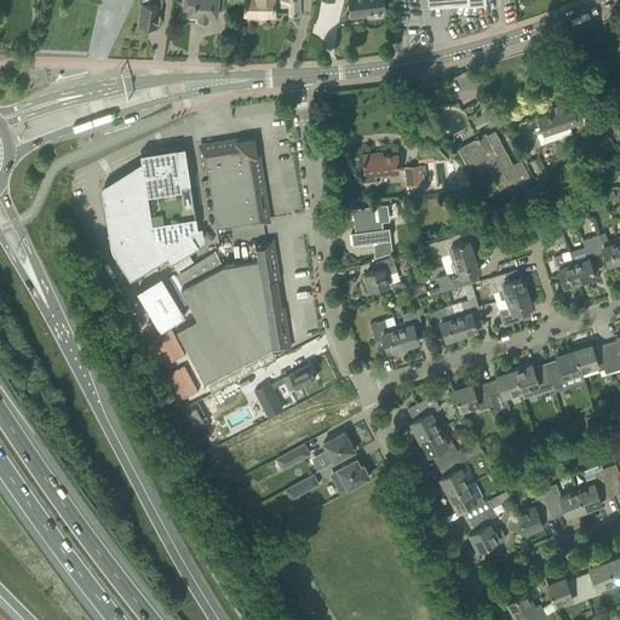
[(159,18),(161,0),(151,0),(151,4),(142,3),(138,24),(139,24),(142,27),(145,28),(148,26),(160,28),(161,18),(159,18)]
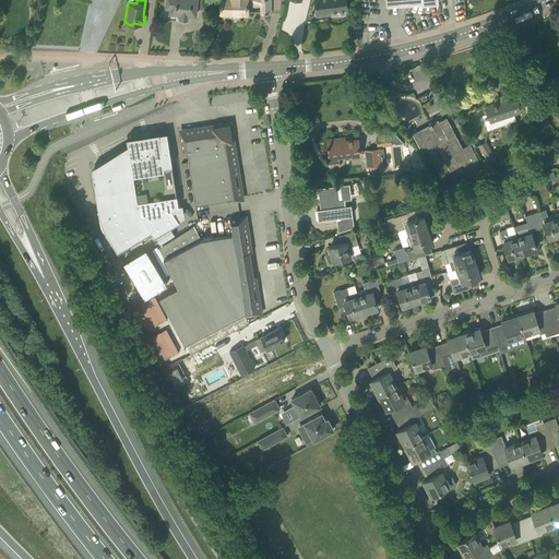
[(165,0),(165,7),(169,8),(169,12),(179,13),(179,19),(187,19),(188,14),(195,15),(197,0),(165,0)]
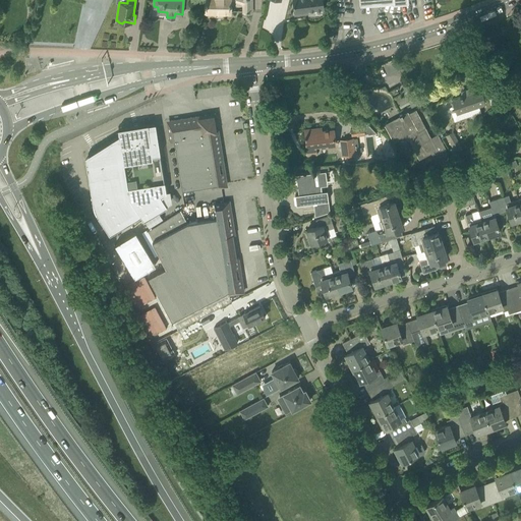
[(206,0),(206,12),(229,12),(229,0),(206,0)]
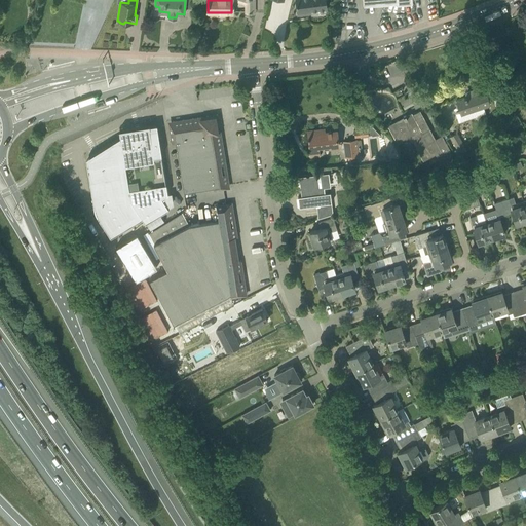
[(327,8),(325,0),(295,0),(297,15),(311,13),(310,10),(327,8)]
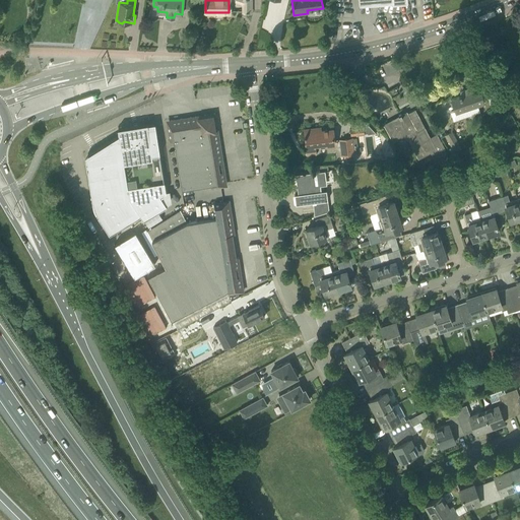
[(496,88),(488,91),(489,94),(496,92),(499,103),(503,102),(499,90),(497,91),(496,88)]
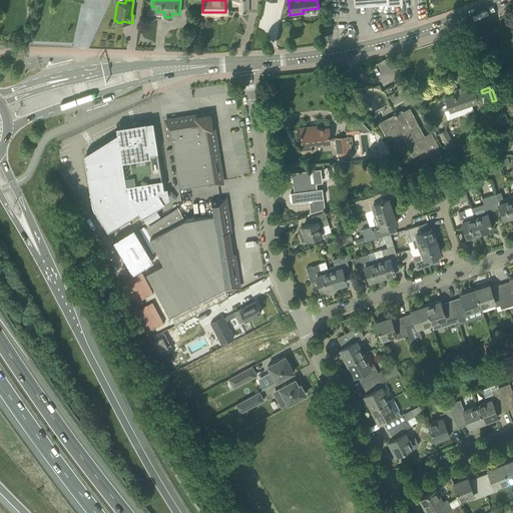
[(445,98),(448,109),(445,110),(448,118),(473,110),(471,103),(478,101),(473,88),(445,98)]
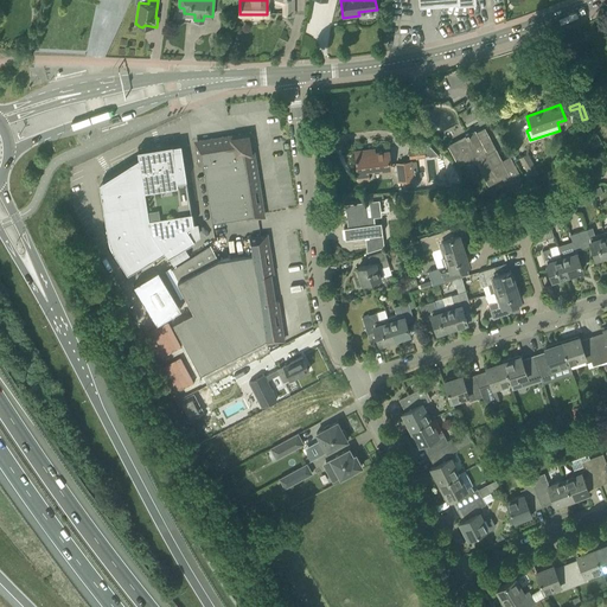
[(508,174),(484,129),(475,134),(474,132),(449,146),(459,164),(473,157),(489,185),(508,174)]
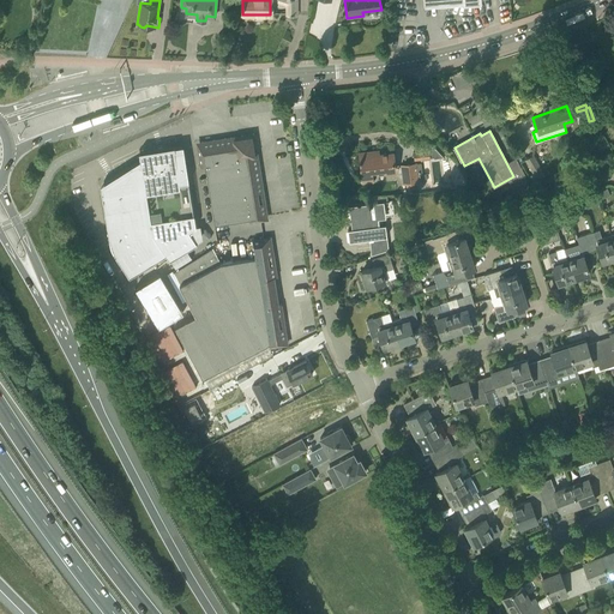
[(209,187),(258,180),(251,137),(198,145),(202,166),(205,166),(209,187)]
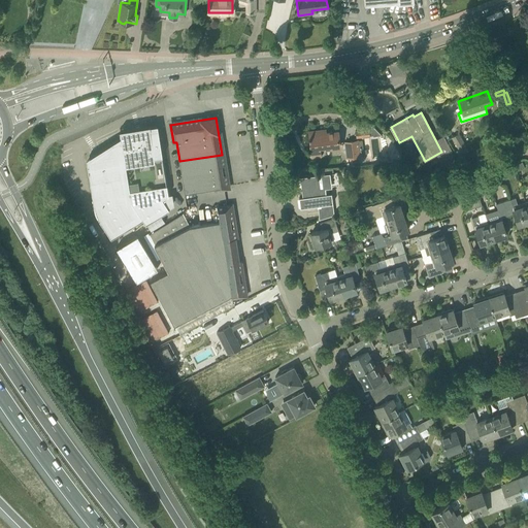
[(128,136),(121,140),(87,161),(88,166),(88,167),(94,208),(95,212),(97,218),(110,238),(140,220),(143,224),(167,209),(162,198),(168,195),(160,140),(159,140),(157,127),(151,129),(142,130),(135,133),(128,136)]
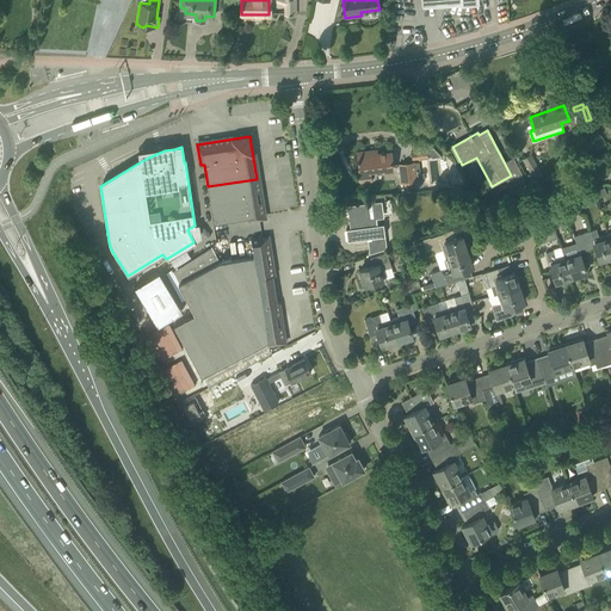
[(425,148),(411,150),(412,160),(418,159),(419,160),(429,159),(429,158),(431,156),(431,158),(438,158),(442,156),(433,147),(430,148),(426,149),(426,148),(425,148)]
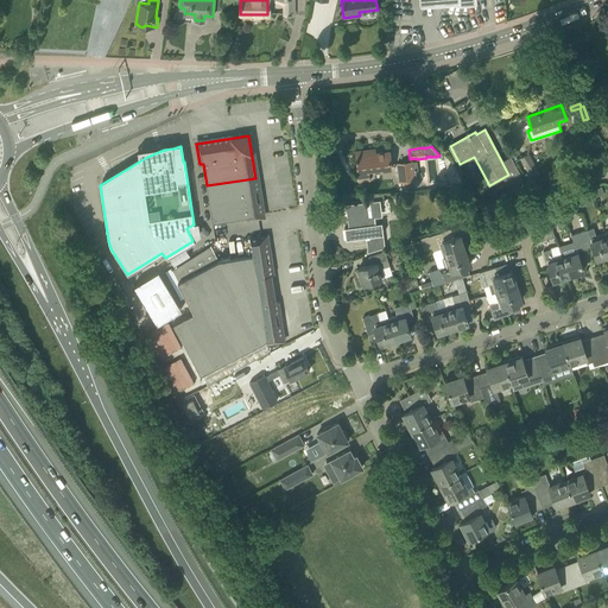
[(359,173),(371,172),(391,170),(388,151),(368,154),(368,151),(356,152),(359,173)]
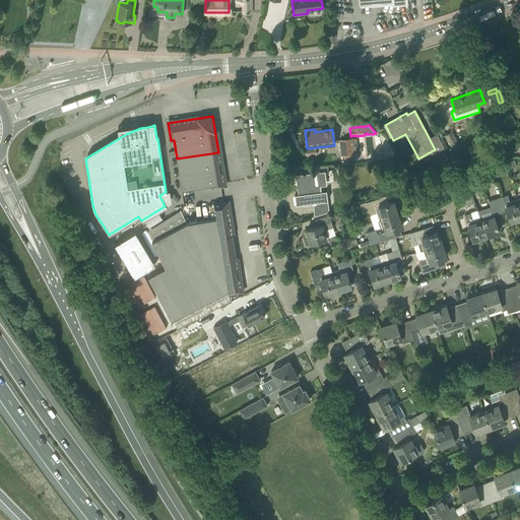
[(459,143),(452,131),(445,135),(454,150),(460,146),(458,143),(459,143)]
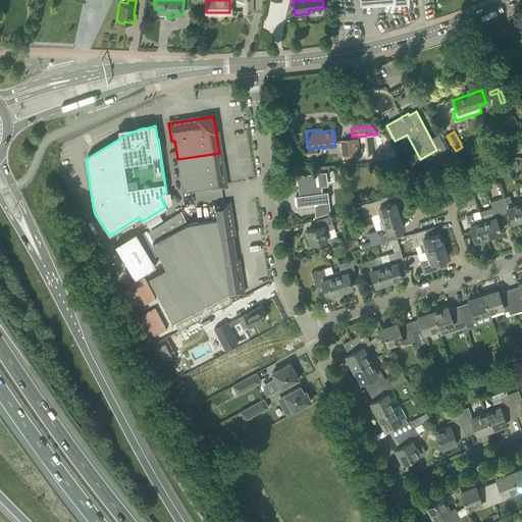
[(341,141),(344,156),(356,154),(353,139),(341,141)]
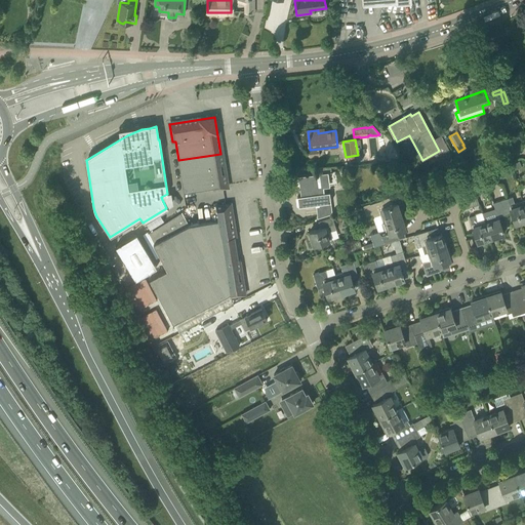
[(456,165),(451,157),(448,150),(437,155),(440,162),(445,171),(456,165)]
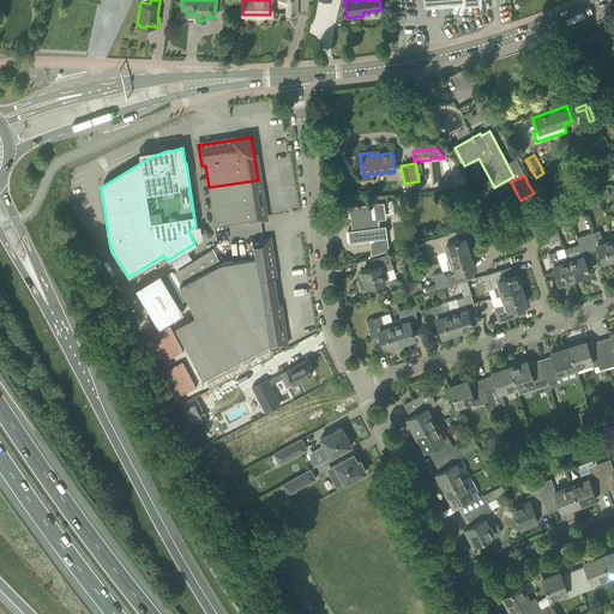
[(209,187),(211,205),(262,197),(262,192),(263,191),(260,179),(258,180),(209,187)]
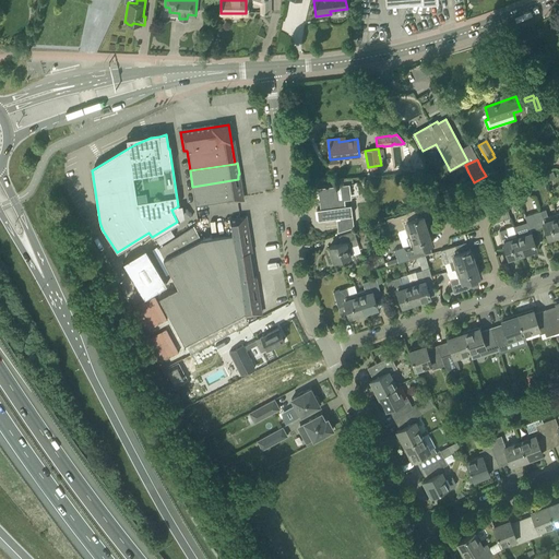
[(239,185),(238,179),(192,187),(195,202),(226,198),(227,201),(242,199),(240,183),(239,185)]
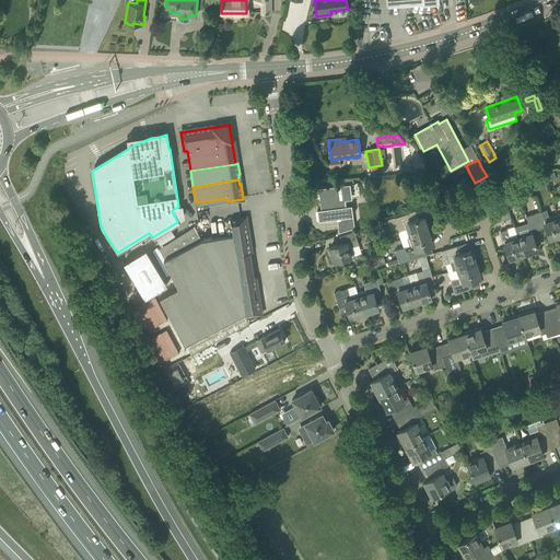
[(338,233),(349,230),(354,228),(351,205),(346,205),(345,199),(360,197),(358,183),(329,187),(318,188),(322,209),(317,209),(318,220),(337,218),(338,233)]
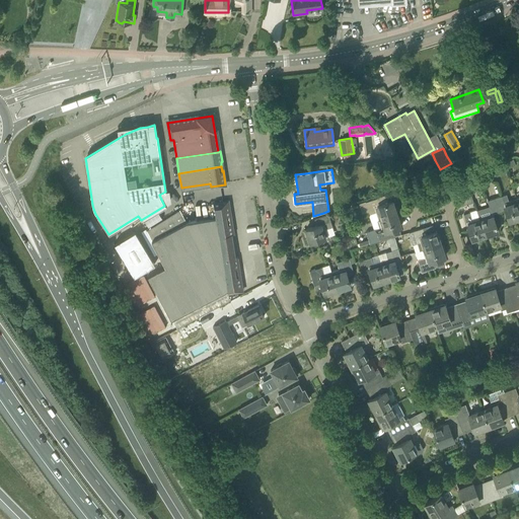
[(509,221),(518,217),(518,207),(516,199),(509,201),(506,194),(495,198),(499,212),(505,210),(509,221)]
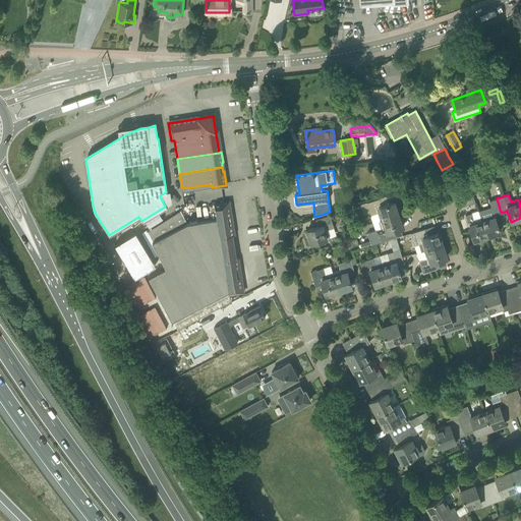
[(461,200),(463,207),(475,203),(473,196),(461,200)]
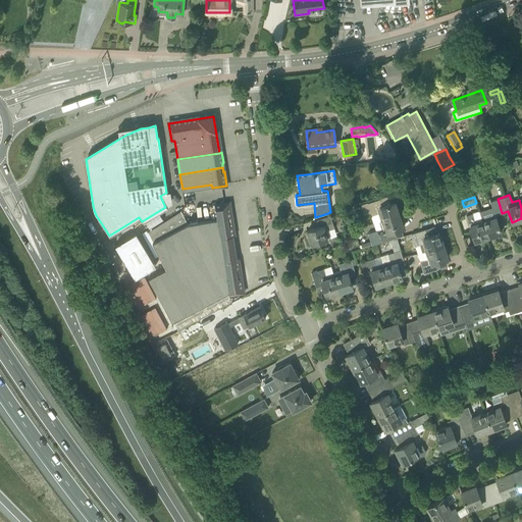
[(399,215),(395,202),(383,205),(381,199),(361,205),(364,214),(370,212),(371,215),(378,213),(380,220),(399,215)]
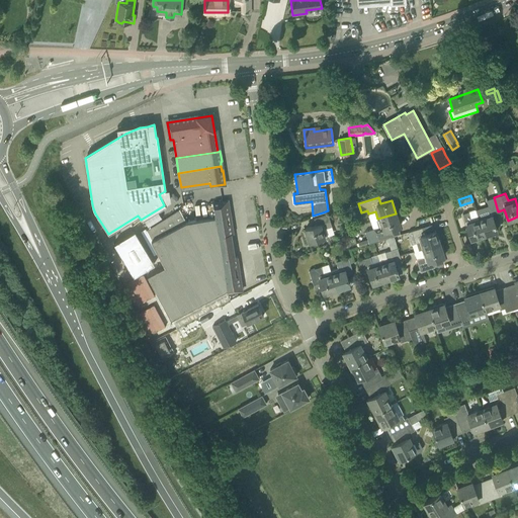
[(485,213),(478,217),(484,235),(497,231),(492,213),(498,211),(494,197),(487,199),(488,205),(483,207),(485,213)]
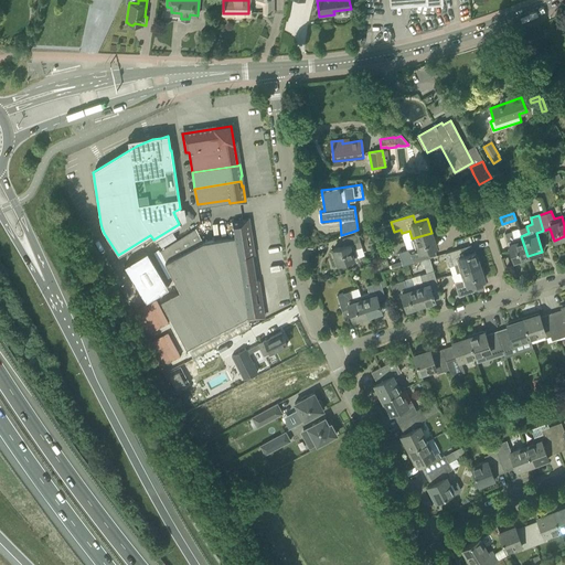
[(164,262),(169,268),(246,256),(254,255),(253,244),(251,244),(249,234),(251,234),(248,219),(232,221),(235,236),(203,242),(164,262)]
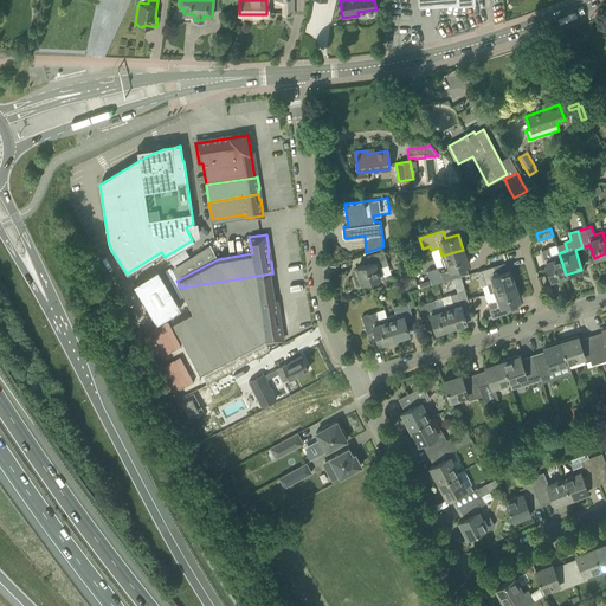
[(550,279),(566,275),(559,253),(556,245),(541,250),(550,279)]
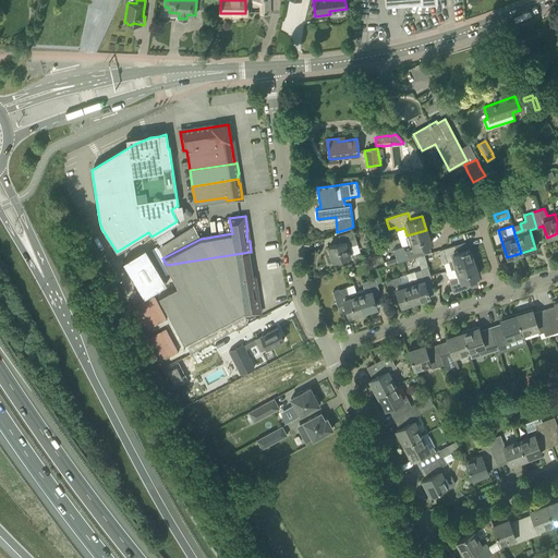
[(334,261),(343,257),(353,254),(350,246),(358,244),(353,230),(338,235),(340,242),(328,246),(334,261)]
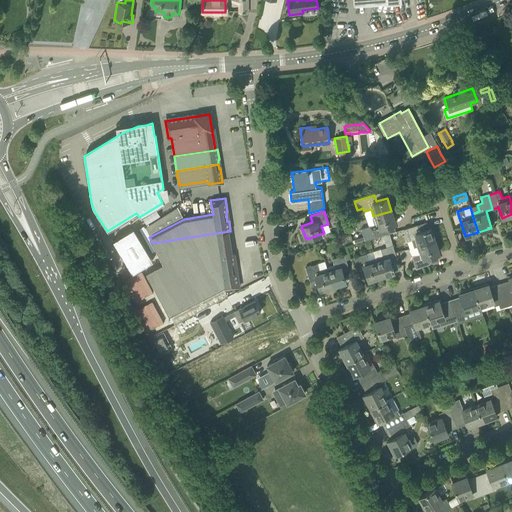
[(386,234),(384,227),(395,223),(391,211),(373,216),(373,217),(366,219),(369,226),(361,228),(365,241),(386,234)]
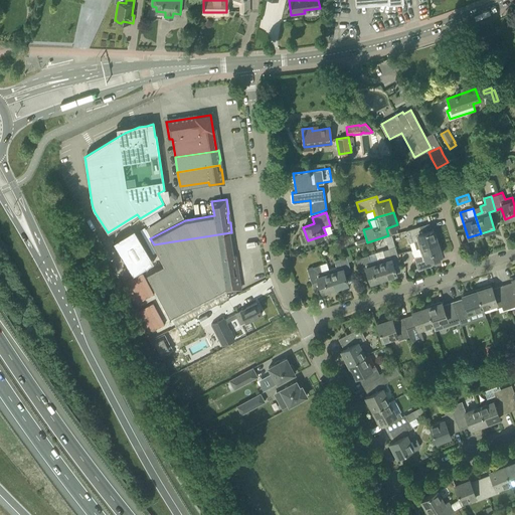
[(437,241),(433,229),(421,232),(419,225),(405,230),(409,242),(411,249),(437,241)]
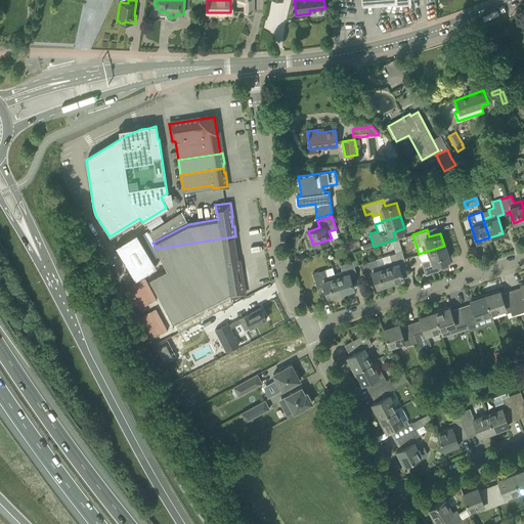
[(135,231),(116,245),(136,275),(155,262),(135,231)]
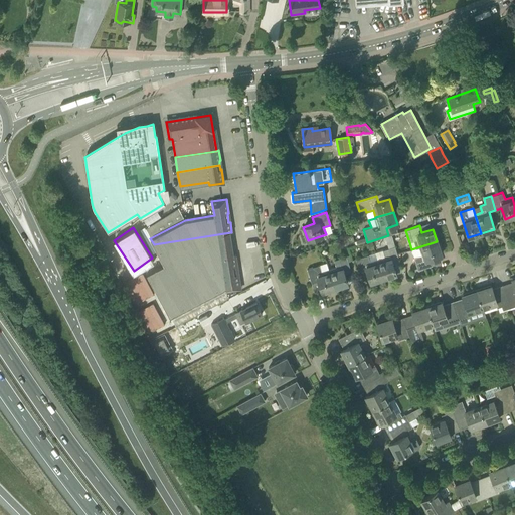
[(228,256),(224,233),(154,244),(164,264),(147,273),(170,316),(225,287),(225,290),(240,288),(238,275),(237,275),(235,266),(236,266),(235,255),(228,256)]
